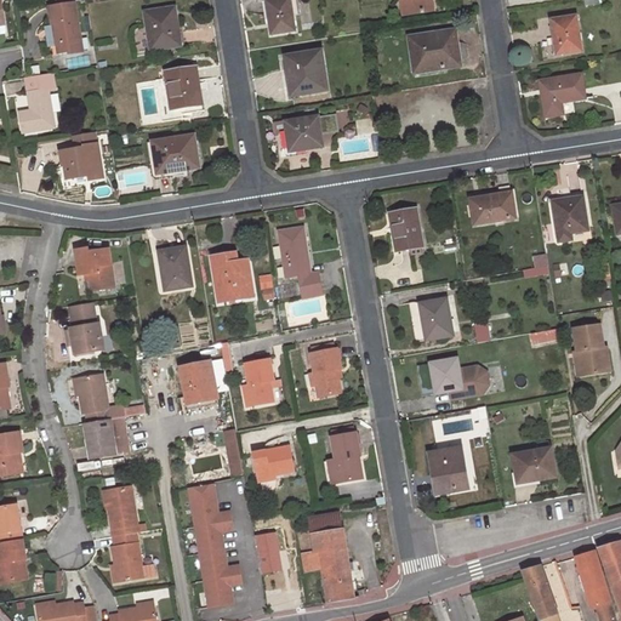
[(274,0),(268,1),(271,18),(268,20),(271,35),(295,30),(292,16),(290,0),(274,0)]
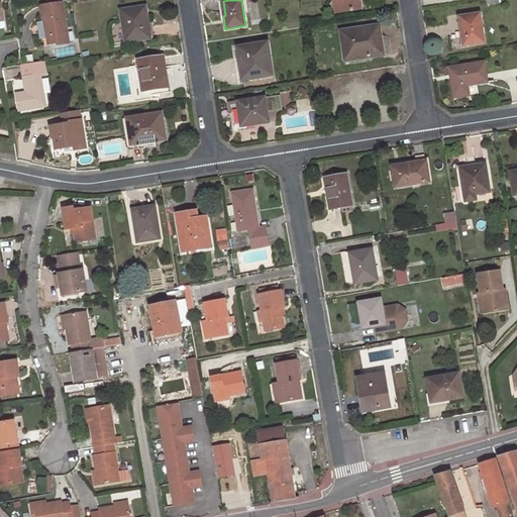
[(250,12),(247,0),(241,0),(243,13),(250,12)]
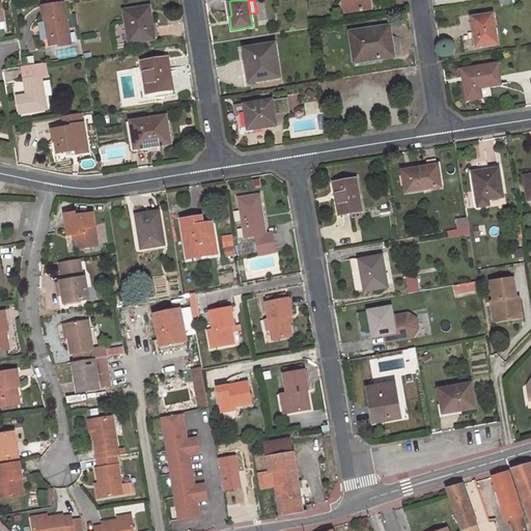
[(368,0),(343,0),(344,4),(348,4),(350,11),(370,7),(368,0)]
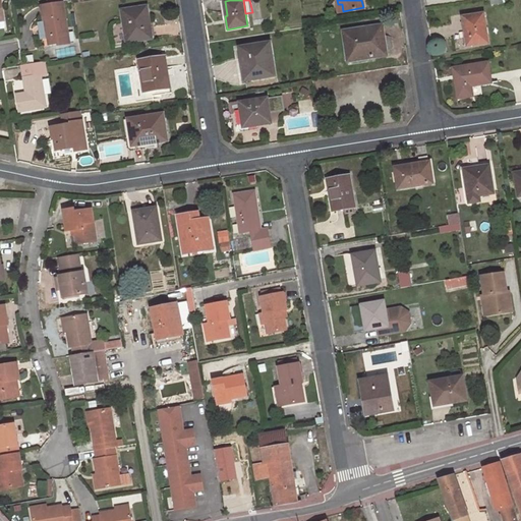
[(64,2),(42,6),(44,22),(47,38),(57,37),(58,43),(58,45),(71,43),(64,2)]
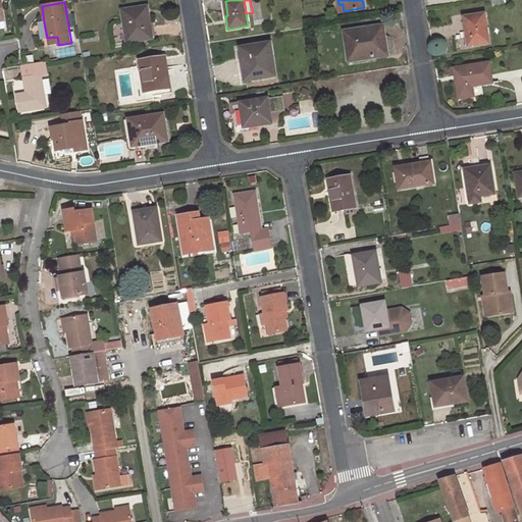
[(147,6),(121,10),(126,43),(149,39),(146,17),(149,17),(147,6)]
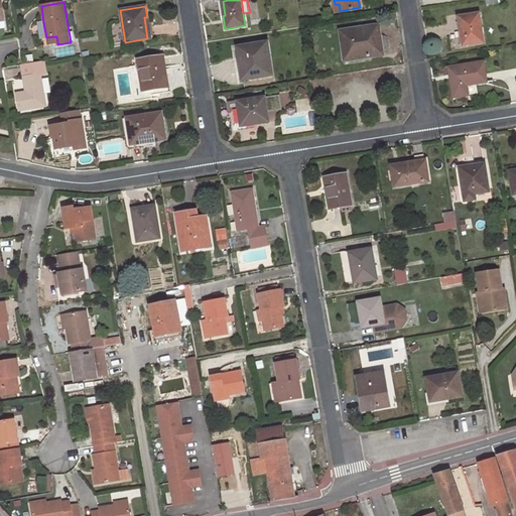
[(479,14),(459,17),(463,45),(484,42),(479,14)]
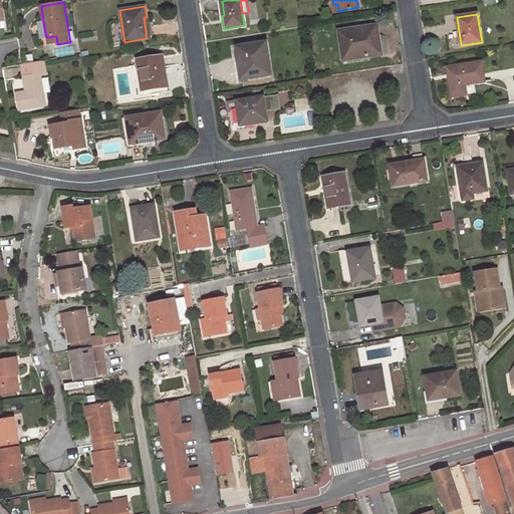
[(376,24),(339,30),(343,54),(364,51),(365,56),(380,54),(376,24)]
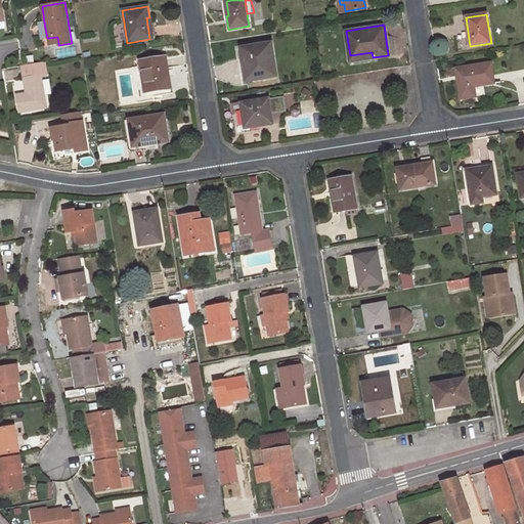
[(270,42),(242,47),(247,81),(276,76),(270,42)]
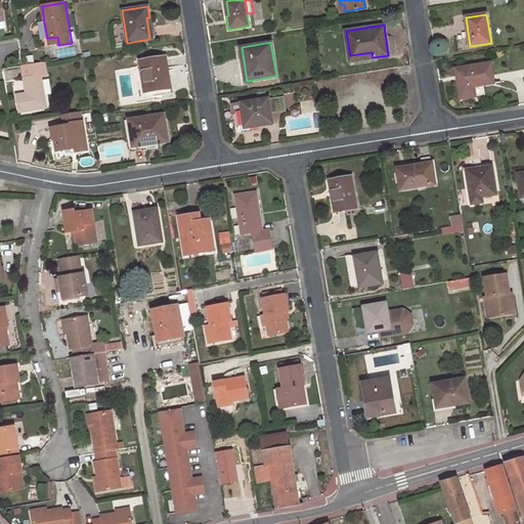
[(351,61),(373,57),(372,52),(350,55),(351,61)]
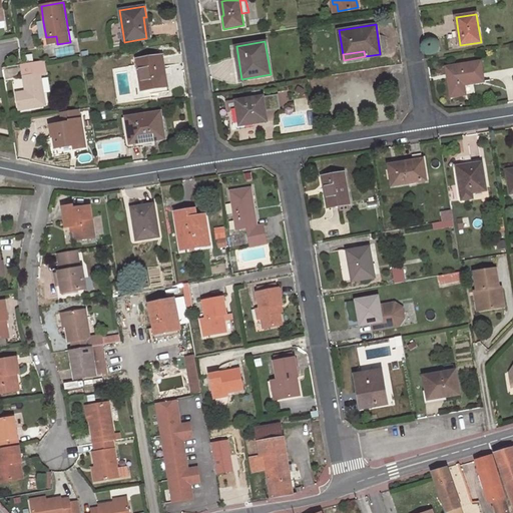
[(162,56),(137,59),(141,90),(166,86),(162,56)]
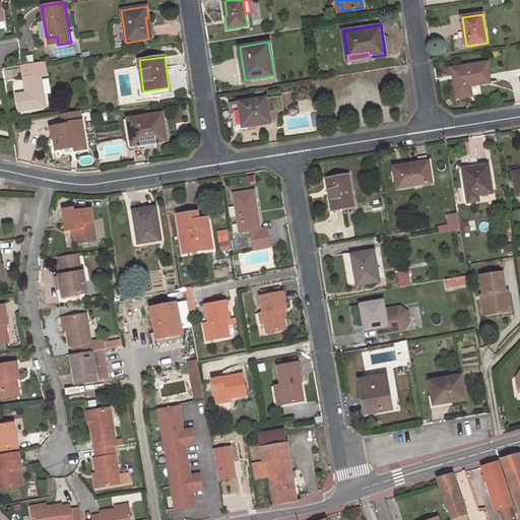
[(46,106),(41,75),(48,74),(46,62),(22,66),(26,92),(17,94),(19,111),(46,106)]
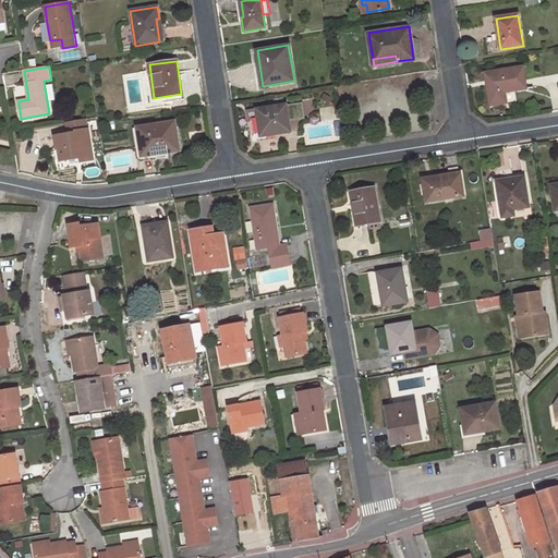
[(492,84),(487,85),(490,105),(506,102),(505,92),(525,88),(522,68),(490,72),(492,84)]
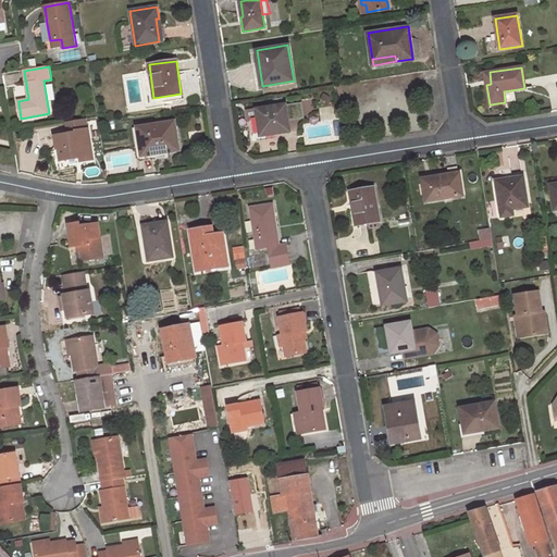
[(296,120),(306,119),(302,102),(293,104),(296,120)]
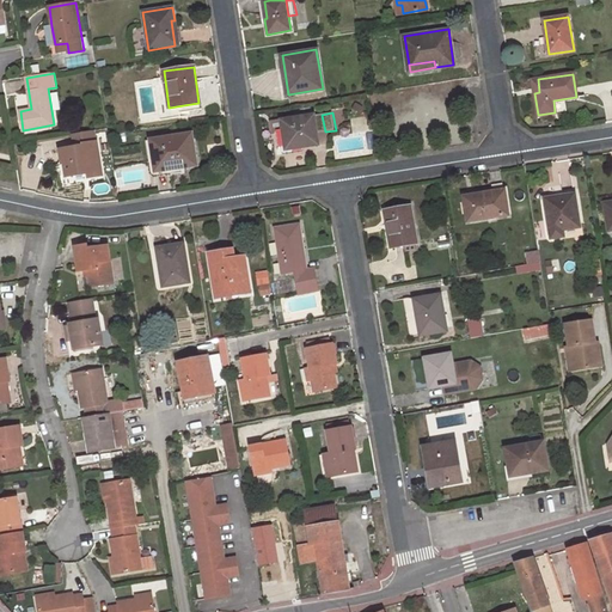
[(313,115),(281,120),(285,150),(318,145),(313,115)]
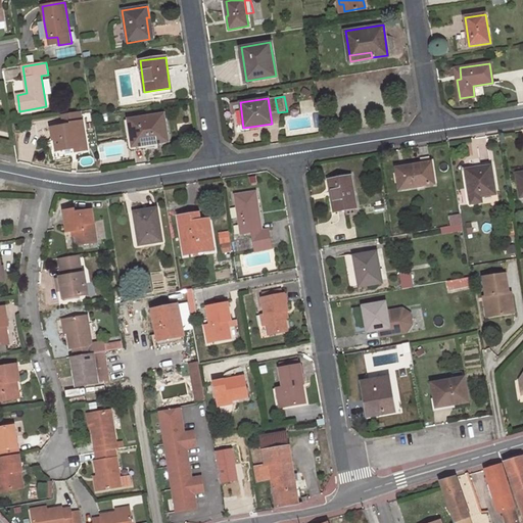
[(63,128),(52,130),(53,140),(55,140),(56,150),(76,147),(76,151),(88,149),(82,111),(61,115),(63,128)]
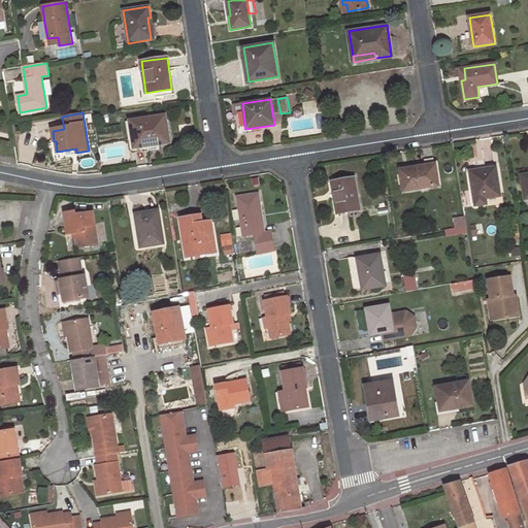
[(165,116),(129,121),(133,147),(169,142),(165,116)]
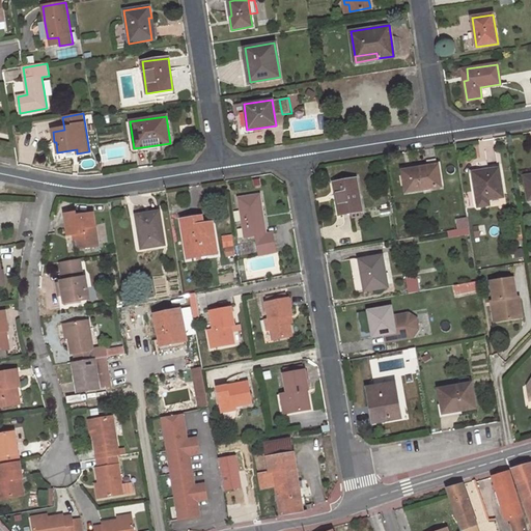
[(426,167),(401,170),(406,193),(442,187),(438,165),(437,165),(437,163),(426,164),(426,167)]
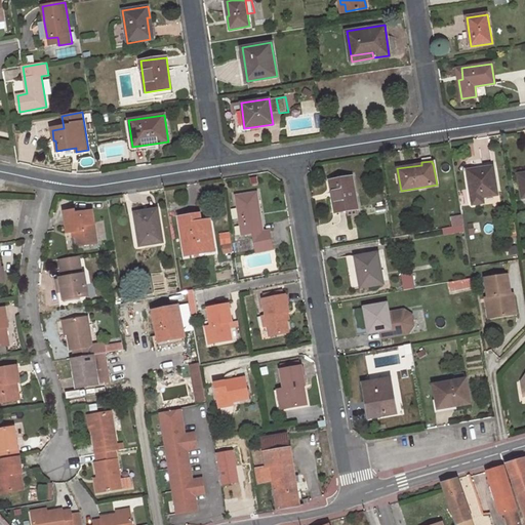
[(493,166),(467,170),(473,205),(484,203),(483,198),(497,196),(493,166)]
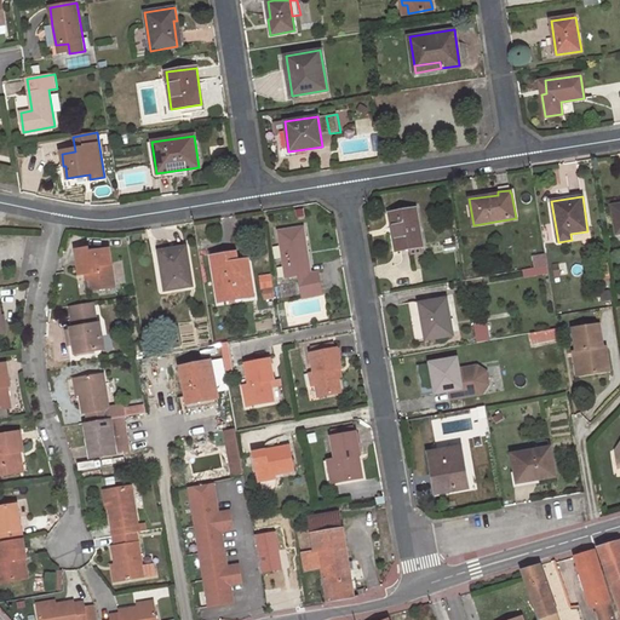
[(415,208),(389,214),(391,230),(392,230),(396,251),(408,248),(409,254),(420,252),(419,247),(422,246),(415,208)]
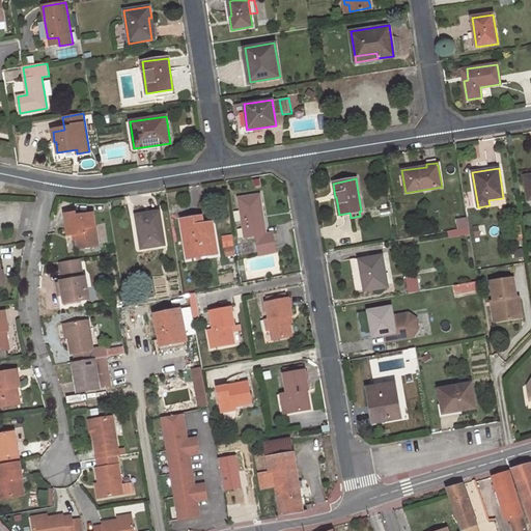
[(239,197),(245,236),(255,234),(258,254),(275,251),(272,232),(266,233),(259,194),(239,197)]
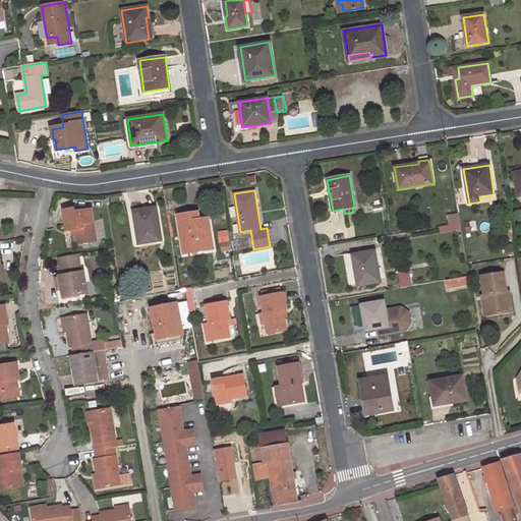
[(156,207),(133,211),(138,243),(161,240),(156,207)]
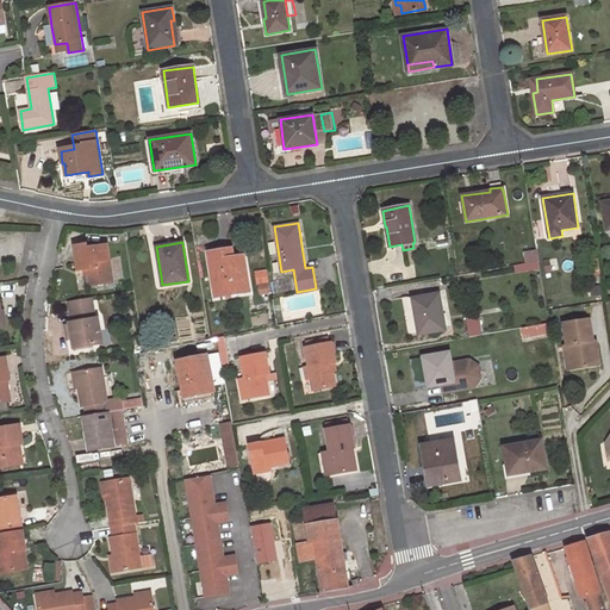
[(85,243),(73,246),(78,271),(87,268),(89,284),(113,280),(107,244),(86,248),(85,243)]
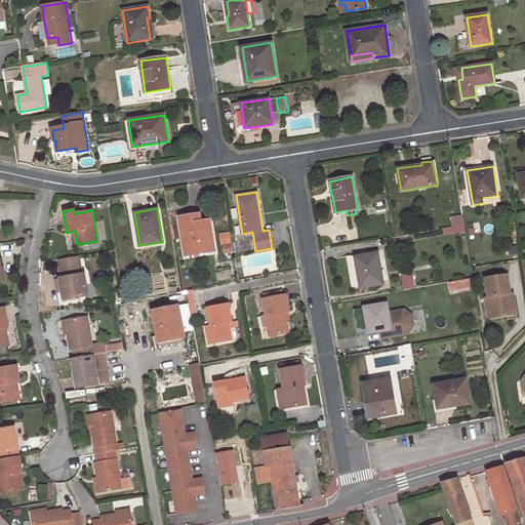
[(214,249),(210,219),(198,220),(196,213),(179,215),(183,234),(189,234),(192,253),(214,249)]
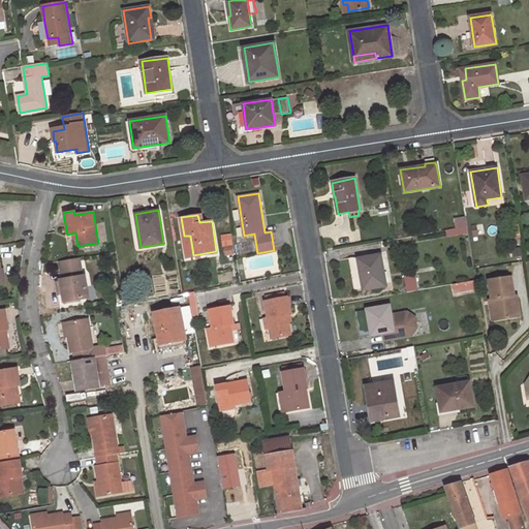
[(447,236),(468,235),(467,217),(455,218),(456,229),(447,229),(447,236)]
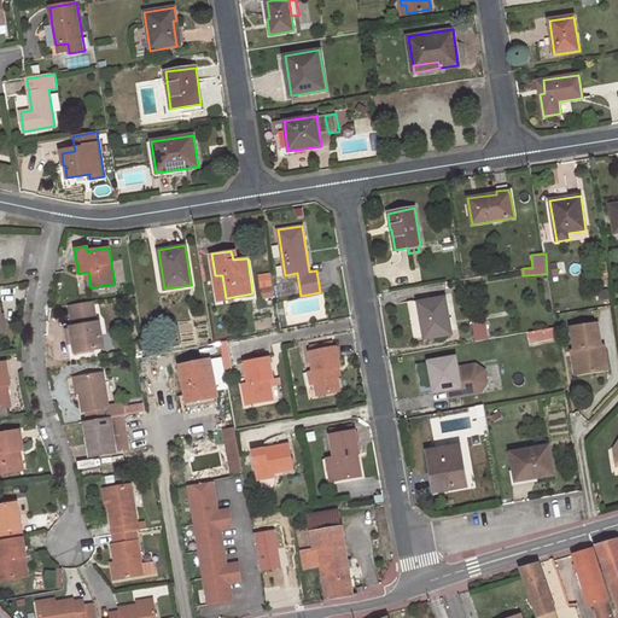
[(158,255),(153,256),(159,293),(164,292),(158,255)]
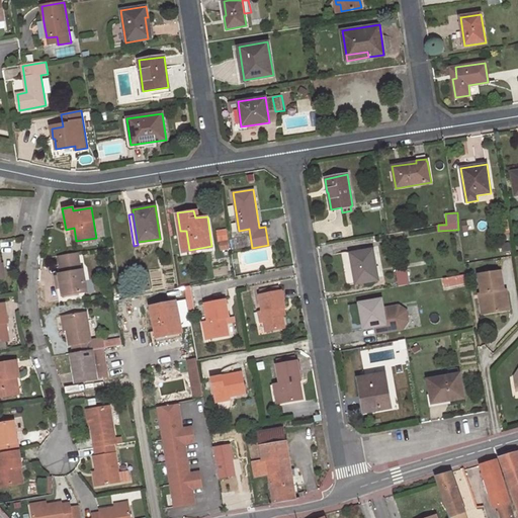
[(189,250),(186,231),(180,231),(183,251),(189,250)]
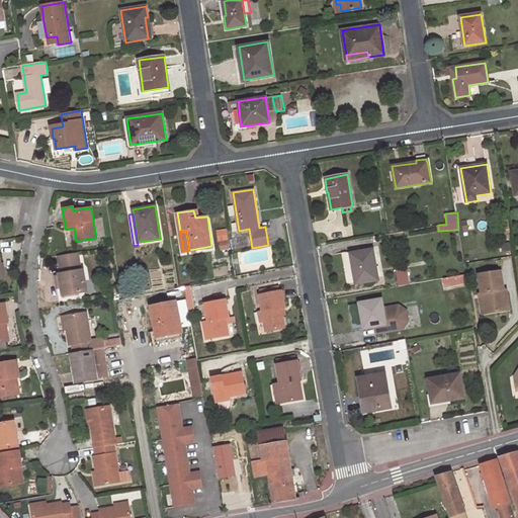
[(372,249),(350,253),(355,284),(377,280),(372,249)]
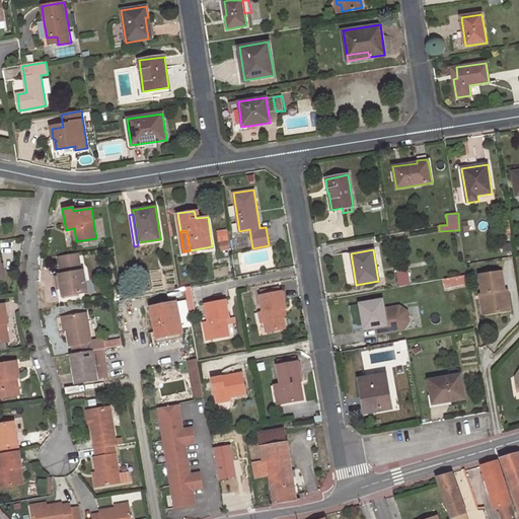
[(86,284),(84,271),(81,271),(79,252),(59,255),(62,274),(60,275),(63,297),(85,293),(83,284),(86,284)]
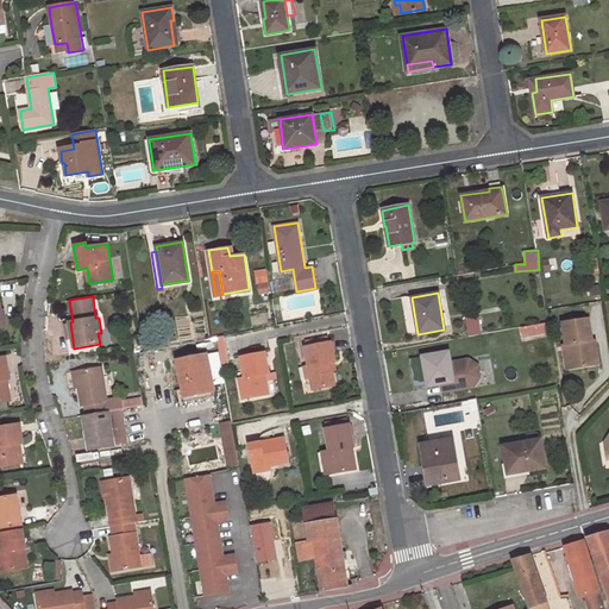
[(600,364),(595,340),(592,340),(589,319),(563,324),(566,345),(571,345),(576,369),(600,364)]
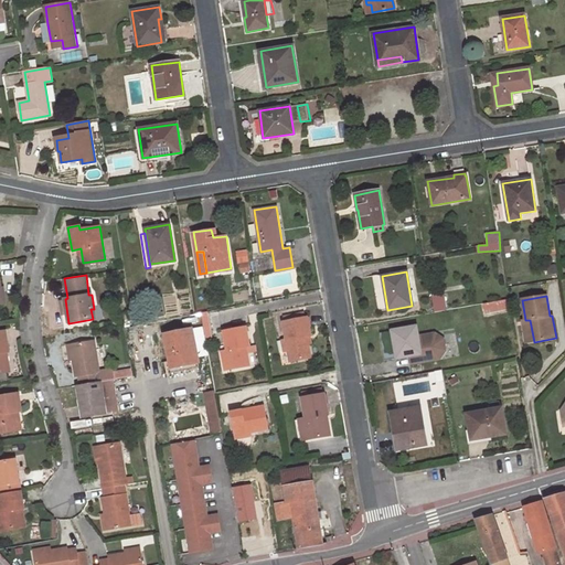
[(507,299),(483,305),(486,316),(510,309),(507,299)]
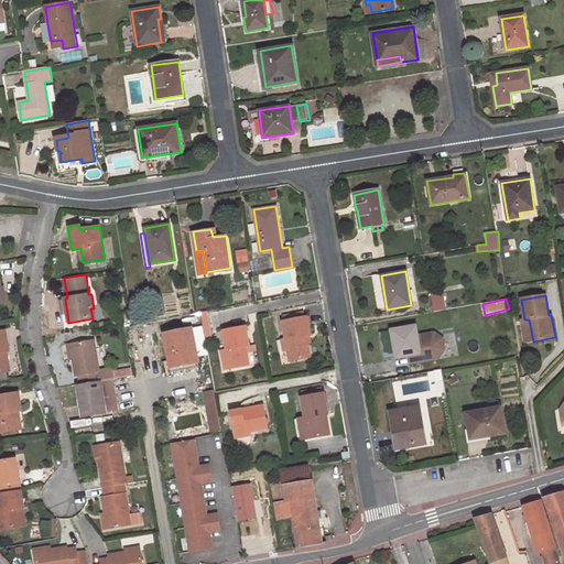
[(206,312),(202,313),(206,337),(212,336),(206,312)]
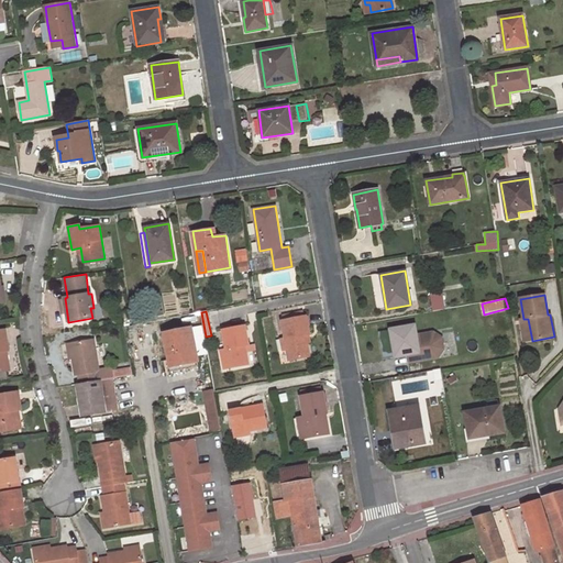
[(307,344),(306,337),(309,335),(310,335),(306,317),(282,321),(286,339),(288,351),(290,361),(309,357),(307,344)]
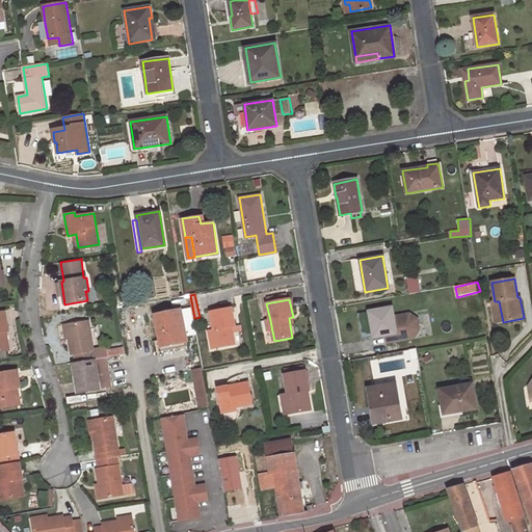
[(491,302),(496,323),(503,322),(499,301),(495,301),(491,302)]
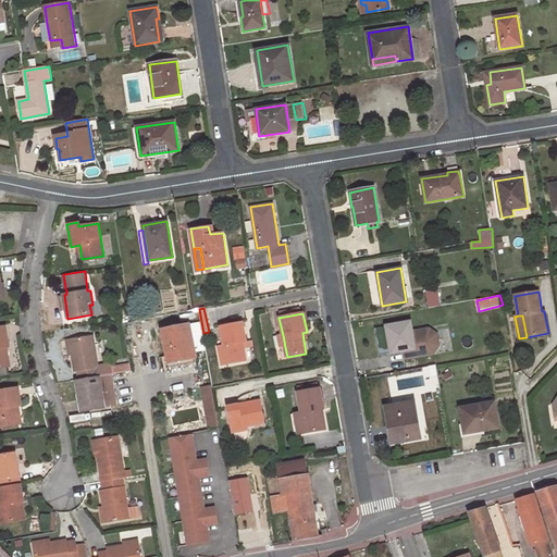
[(410,322),(386,325),(374,327),(378,348),(390,346),(391,353),(410,349),(411,357),(433,353),(438,345),(436,334),(429,329),(411,332),(410,322)]
